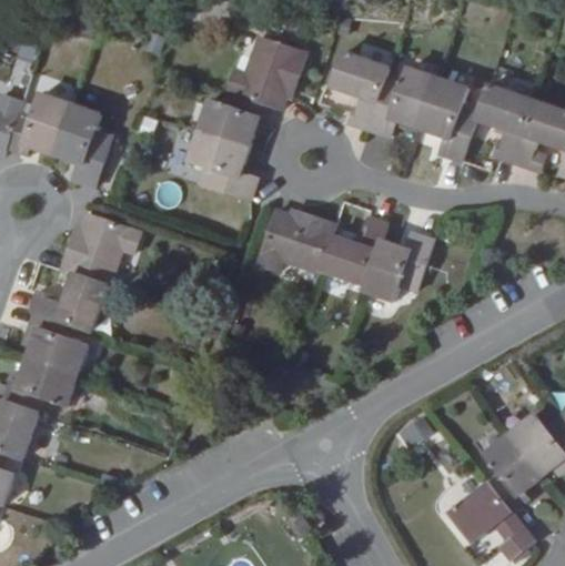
[(233,108),(210,100),(189,162),(204,168),(199,183),(250,202),(258,177),(243,172),(260,127),(268,129),(276,105),(282,109),(290,88),(295,90),(309,52),(258,34),(245,71),(232,67),(224,88),(238,93),(233,108)]
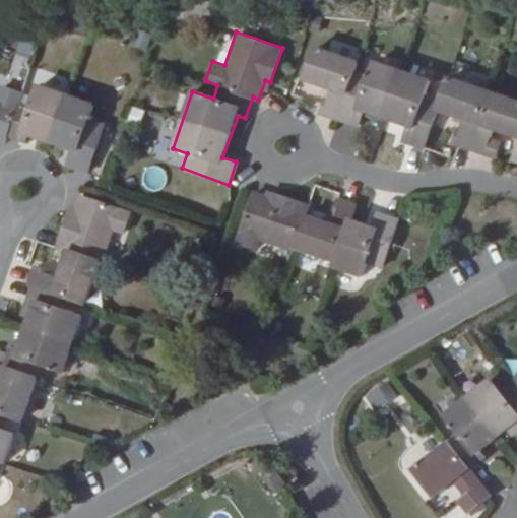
[(516,101),(447,77),(439,100),(425,94),(430,81),(370,61),(366,74),(352,69),(356,61),(313,46),(302,79),(329,88),(325,98),(322,96),(318,109),(358,122),(363,110),(406,125),(401,139),(422,147),(435,111),(461,120),(458,128),(455,127),(450,141),(486,153),(490,140),(488,139),(491,130),(516,139),(516,144),(511,160),(516,162),(516,101)]
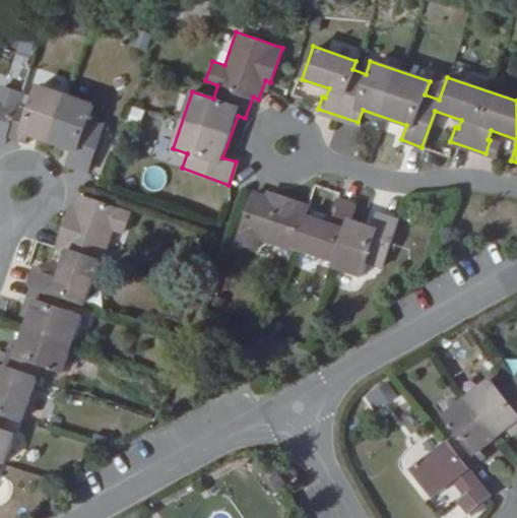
[(94,104),(36,84),(28,106),(16,102),(20,90),(0,83),(0,140),(3,141),(5,135),(26,142),(28,135),(71,149),(66,164),(87,171),(104,123),(89,118),(94,104)]
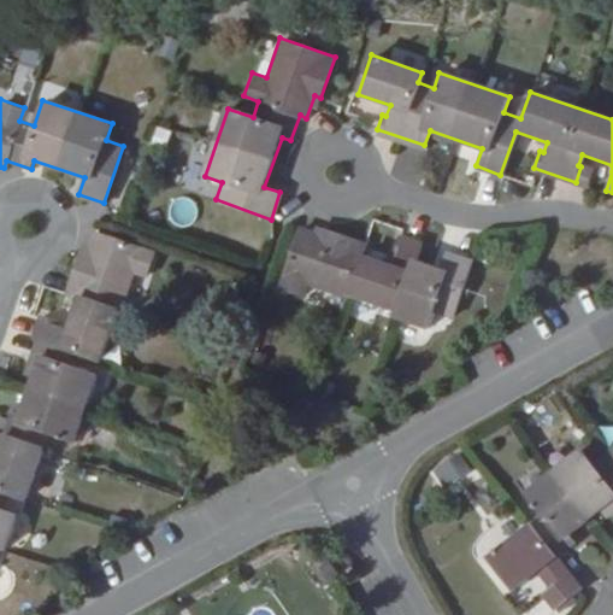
[(581,167),(576,182),(585,186),(591,170),(581,167)]
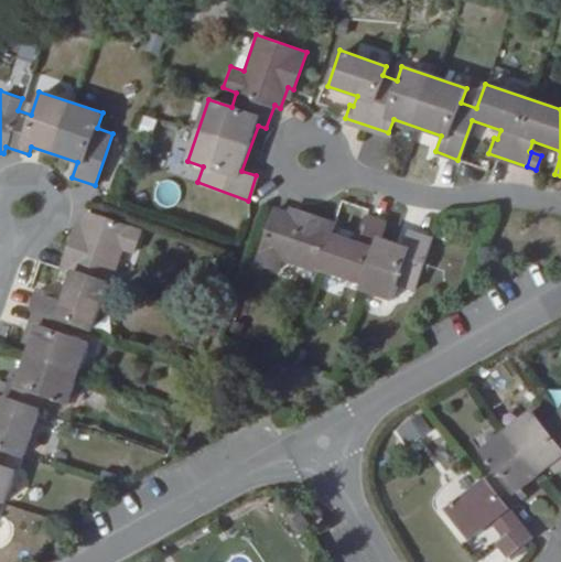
[(157,202),(172,200),(170,179),(153,181),(157,202)]
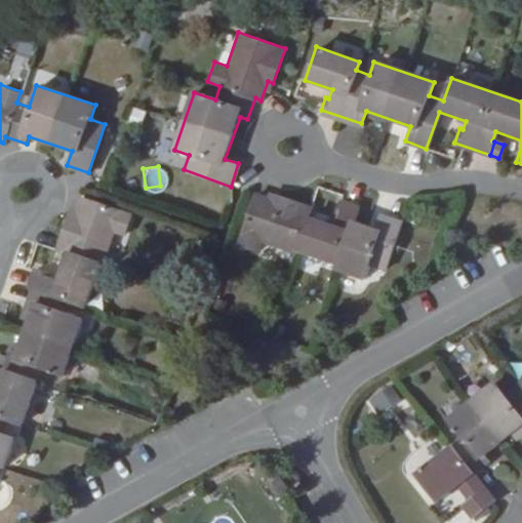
[(307,214),(310,205),(277,194),(275,198),(256,192),(238,244),(258,252),(263,240),(293,253),(295,249),(336,263),(334,271),(364,281),(369,266),(384,271),(401,223),(379,215),(374,231),(351,223),(356,207),(338,201),(333,215),(337,216),(334,226),(307,214)]
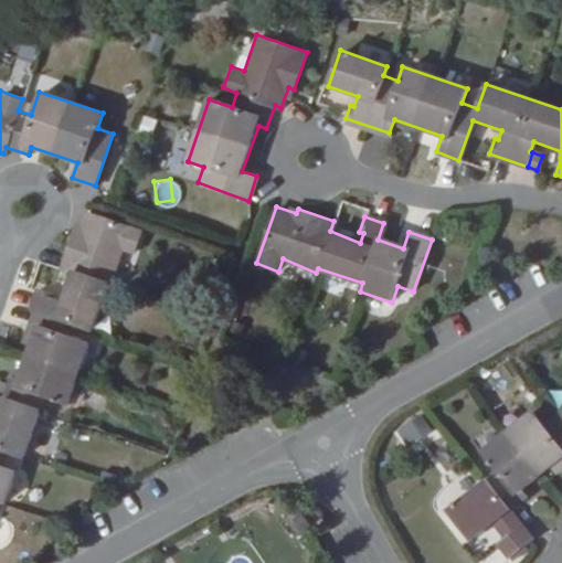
[(66,403),(87,341),(66,335),(71,321),(91,328),(106,283),(110,284),(122,248),(133,252),(140,230),(84,211),(77,232),(71,230),(59,266),(70,271),(60,299),(50,297),(51,294),(36,288),(30,308),(34,309),(27,331),(32,332),(18,378),(9,375),(0,403),(0,499),(8,502),(18,470),(1,465),(6,450),(25,457),(45,396),(66,403)]
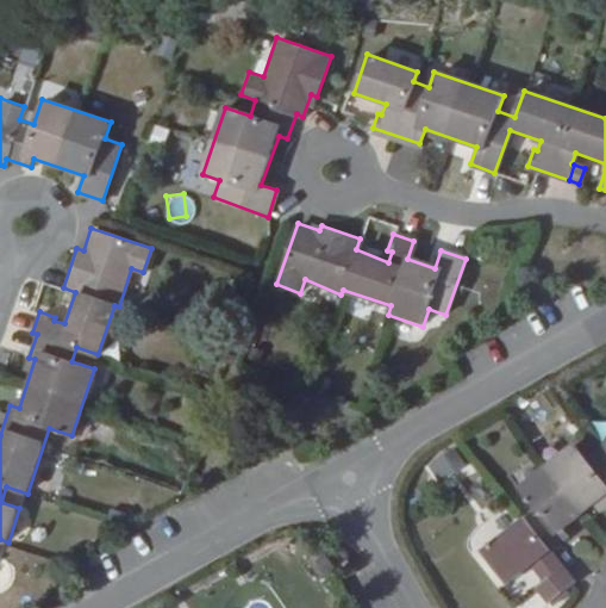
[(433,264),(437,248),(414,242),(410,256),(433,264)]
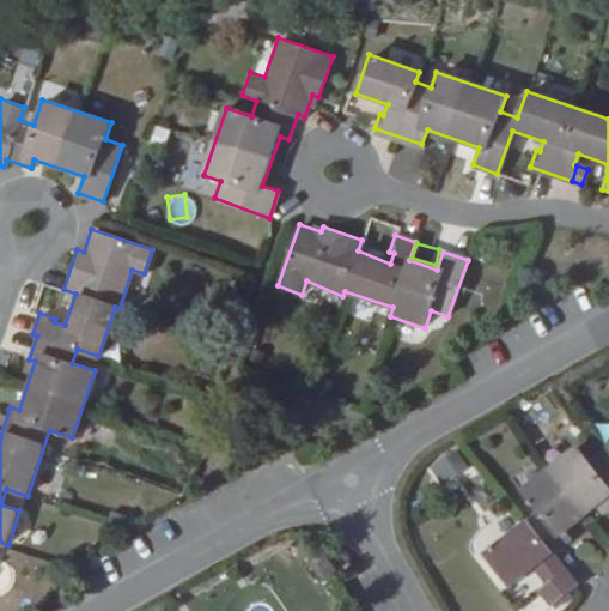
[(539,515),(486,556),(510,588),(534,572),(546,586),(537,592),(549,609),(576,590),(553,560),(572,543),(567,537),(608,504),(608,447),(601,454),(607,463),(595,471),(580,453),(523,495),(539,515)]
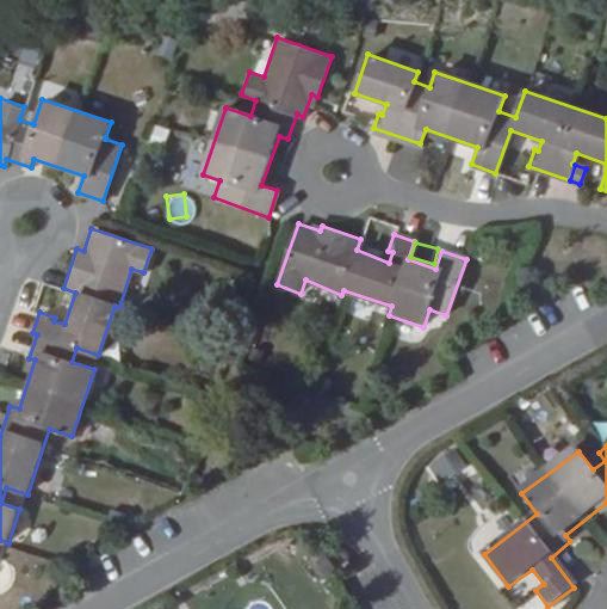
[(439,477),(462,465),(452,447),(429,457),(439,477)]
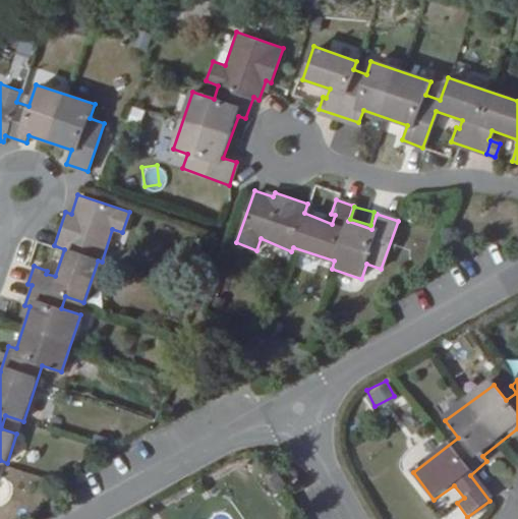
[(198,518),(232,518),(220,503),(198,518)]
